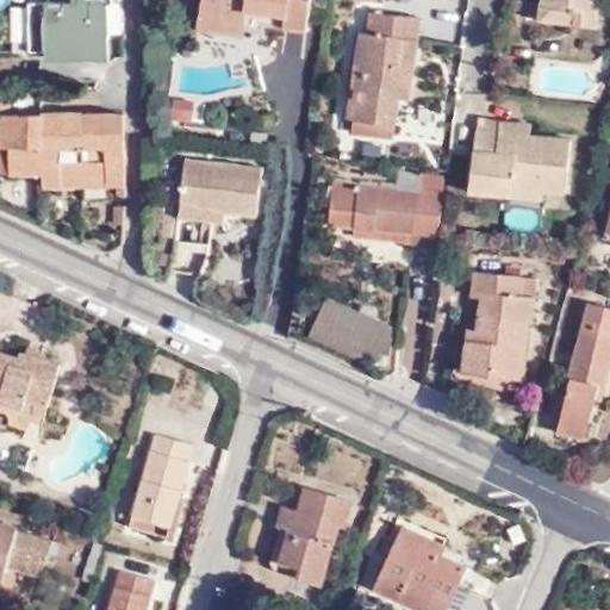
[(100,41),(111,41),(110,0),(73,0),(73,1),(30,2),(30,53),(47,51),(100,51),(100,41)]
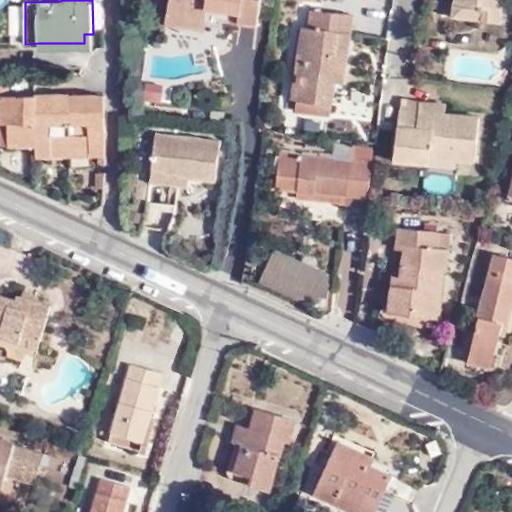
[(170,0),(169,9),(208,14),(240,18),(240,23),(259,25),(262,0),(170,0)]
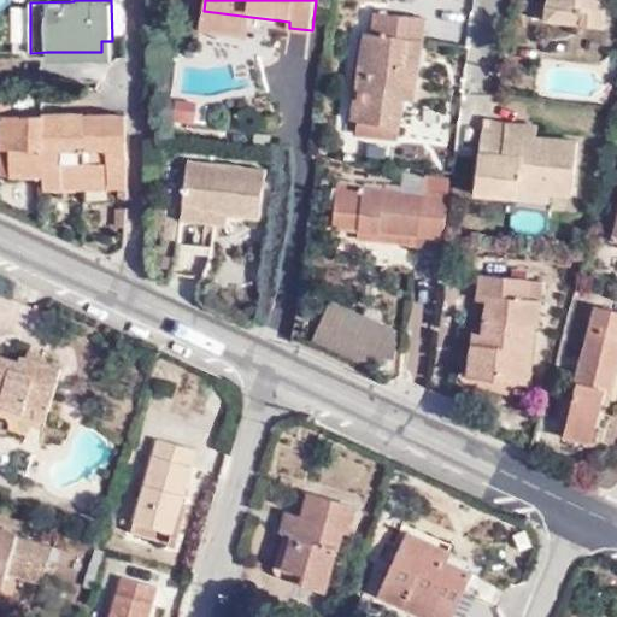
[(471,16),(474,0),(387,0),(387,4),(471,16)]
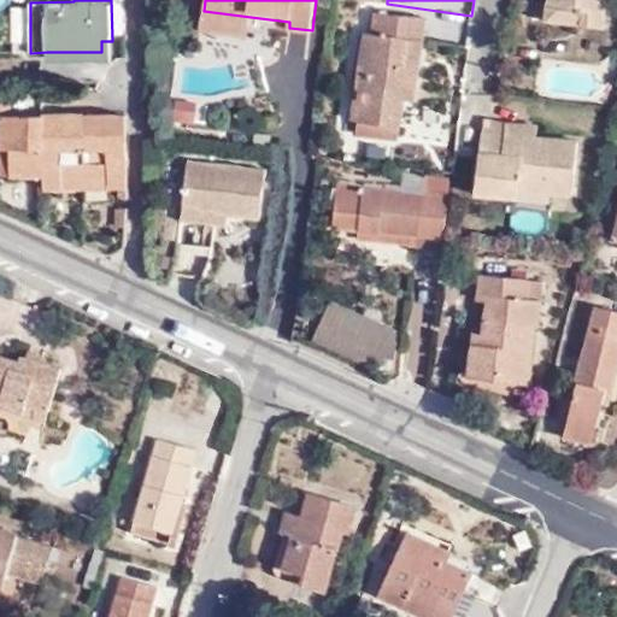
[(566,19),(565,37),(601,43),(607,0),(547,0),(545,18),(566,19)]
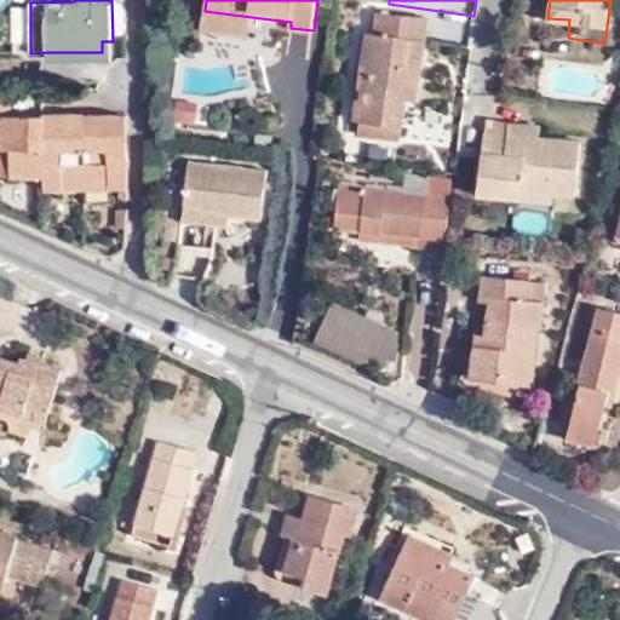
[(248,38),(252,17),(205,11),(202,32),(248,38)]
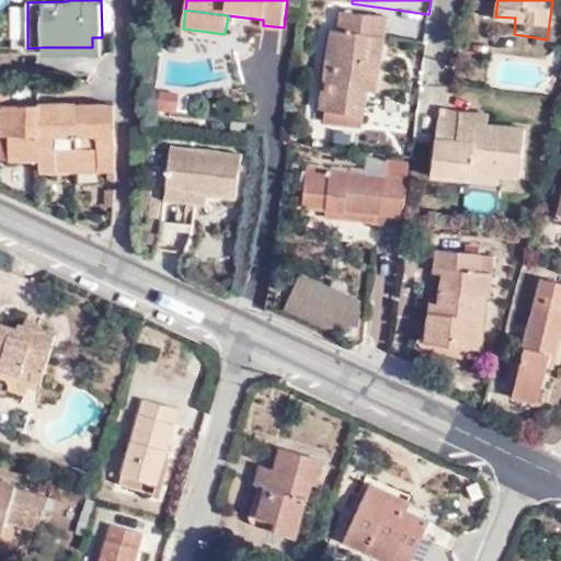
[(328,110),(366,114),(369,91),(378,92),(385,36),(388,18),(341,12),(328,110)]
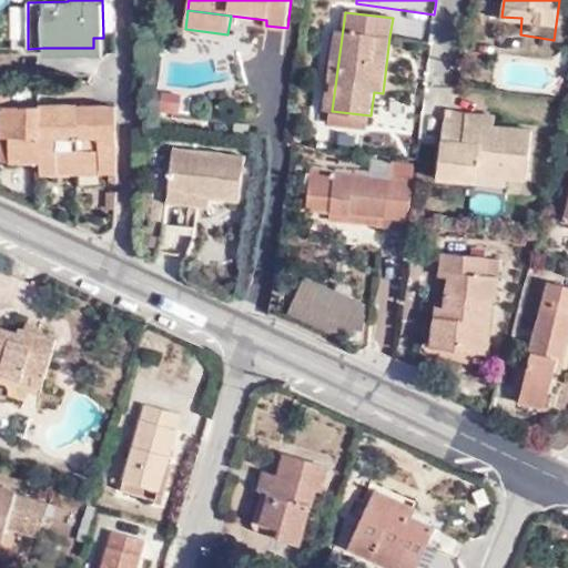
[(500,33),(520,34),(521,18),(501,17),(500,33)]
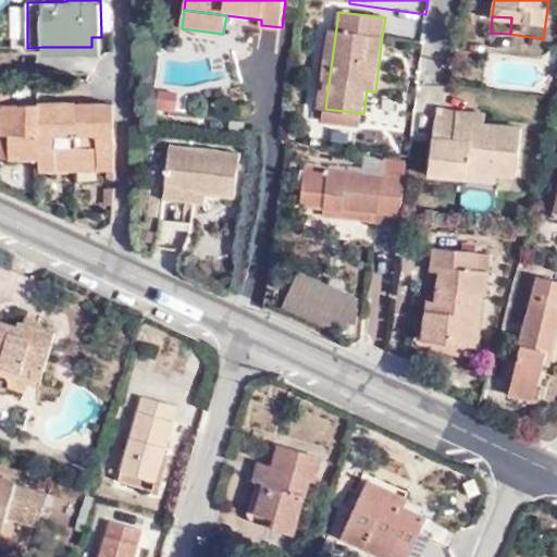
[(101,53),(101,37),(91,37),(91,47),(42,47),(42,56),(101,53)]
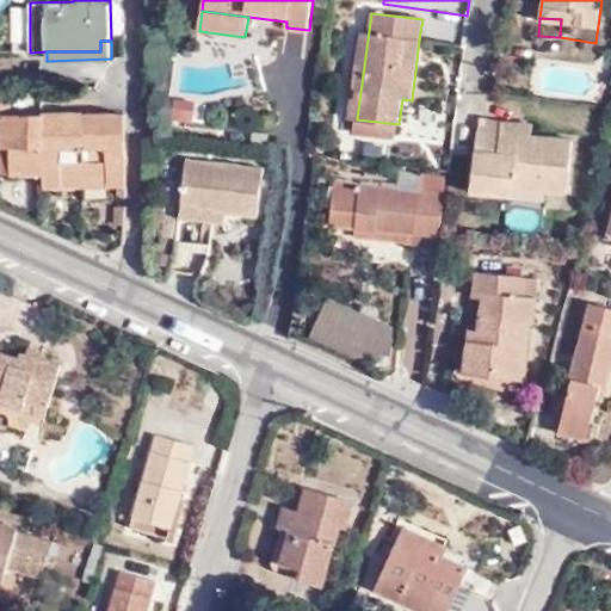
[(11,174),(44,174),(45,115),(12,115),(12,91),(0,90),(0,109),(0,110),(0,148),(11,148),(11,174)]
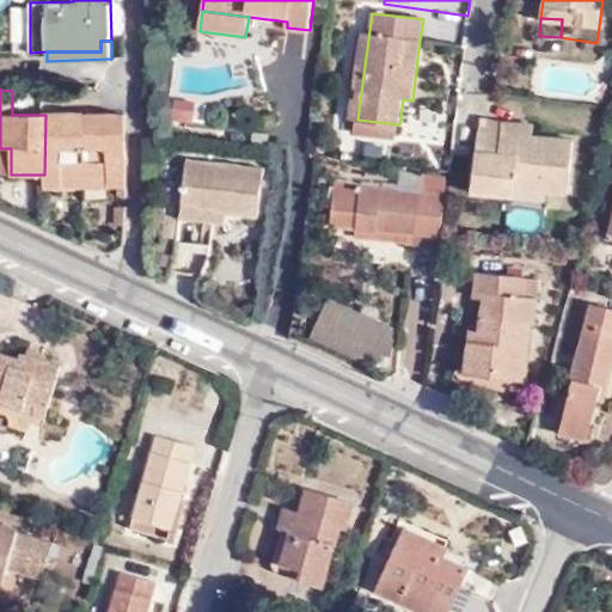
[(175,99),(172,120),(195,122),(196,102),(175,99)]
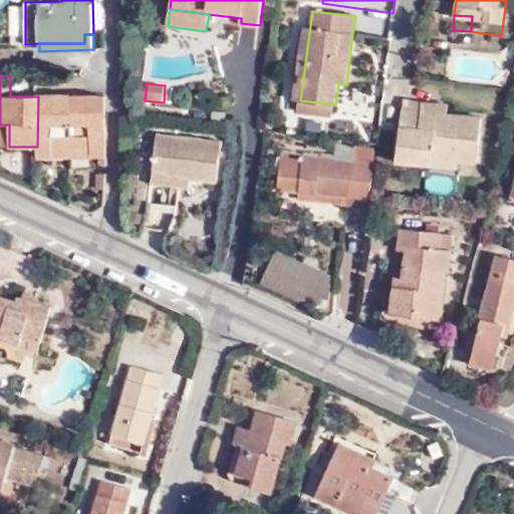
[(37,158),(72,158),(73,95),(38,96),(37,147),(37,158)]
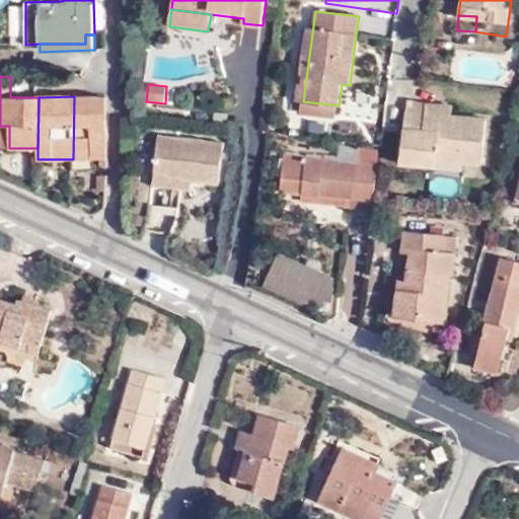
[(74,96),(73,159),(107,159),(106,118),(99,118),(99,96),(74,96)]
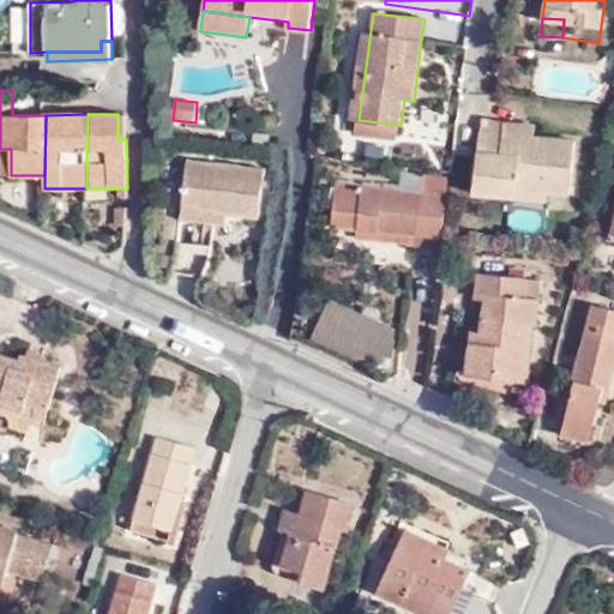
[(399,140),(401,125),(359,120),(347,119),(345,130),(354,131),(354,134),(399,140)]
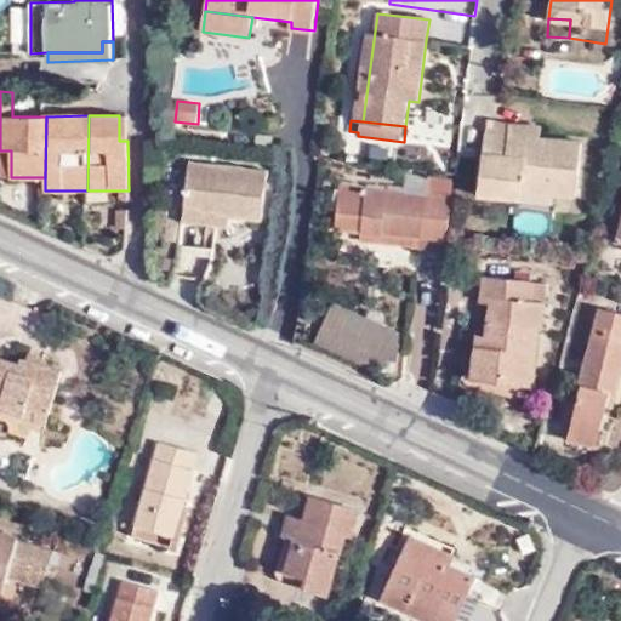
[(511,135),(512,124),(486,121),(479,195),(553,203),(557,195),(576,198),(582,142),(540,138),(511,135)]
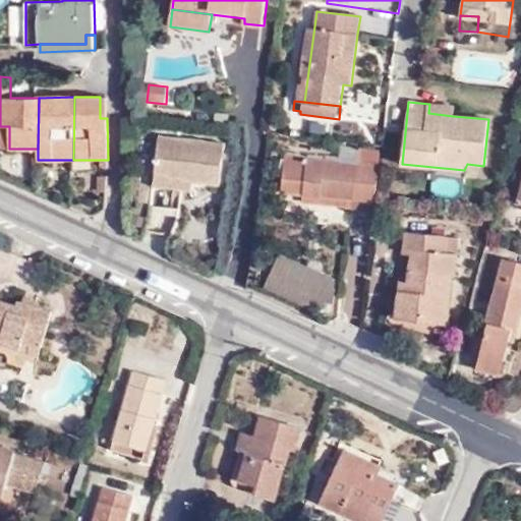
[(454,106),(429,104),(428,113),(453,116),(454,106)]
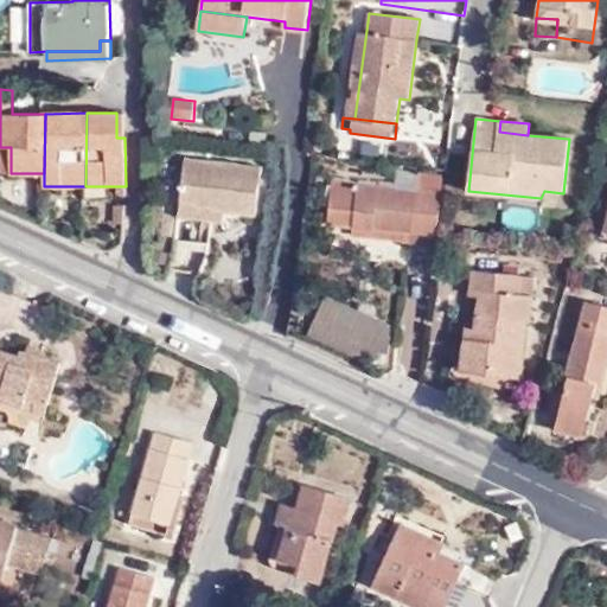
[(0,173),(11,173),(11,147),(0,147),(0,173)]
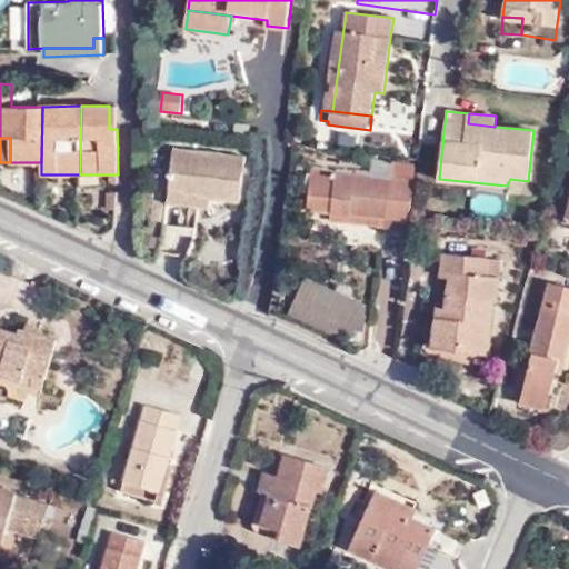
[(168,193),(211,199),(240,202),(246,157),(173,148),(168,193)]
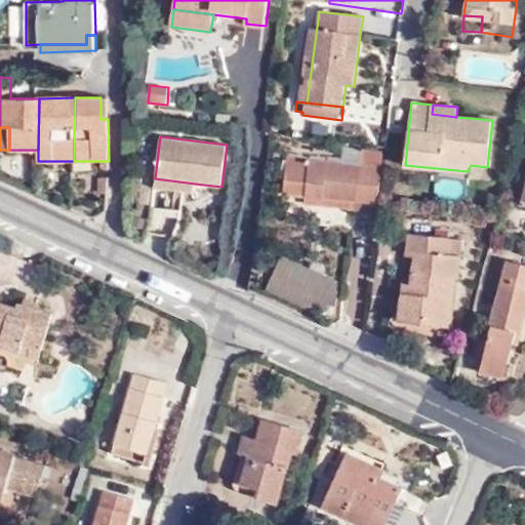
[(283,194),(307,196),(358,203),(377,205),(381,167),(288,156),(283,194)]
